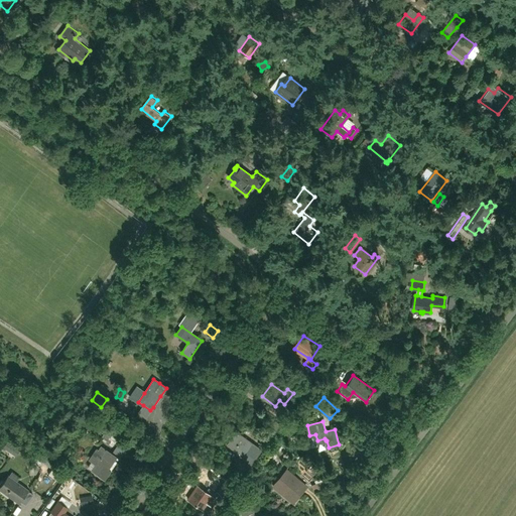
[(262,449),(254,443),(237,431),(229,444),(239,452),(238,454),(252,463),(262,449)]
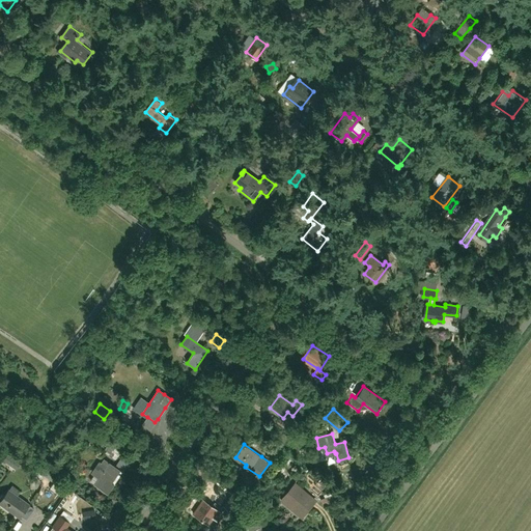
[(113,486),(110,484),(120,470),(110,463),(109,463),(105,459),(102,465),(100,464),(94,471),(96,473),(95,474),(100,477),(95,482),(109,492),(113,486)]
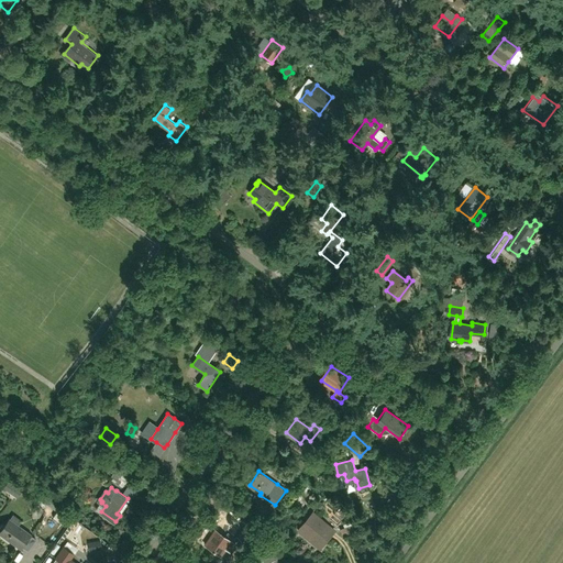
[(403,498),(395,492),(387,501),(395,508),(403,498)]
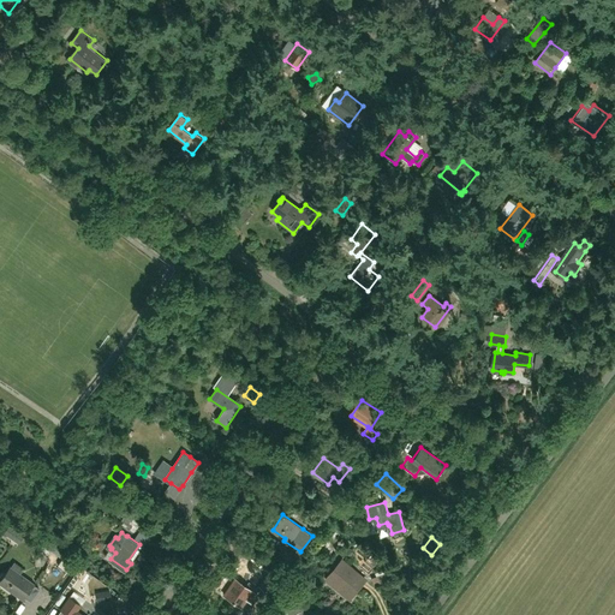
[(332,557),(338,551),(330,543),(323,549),(332,557)]
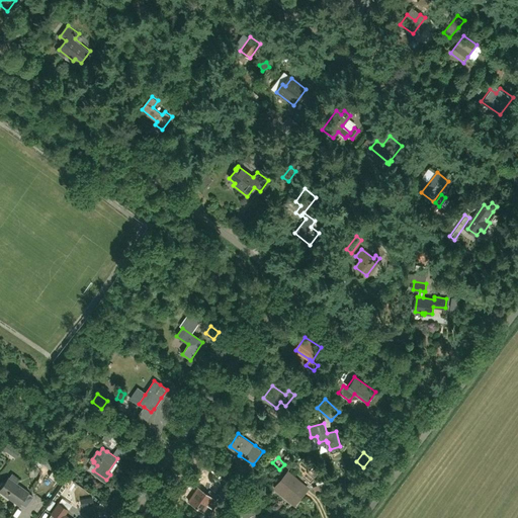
[(255,471),(238,459),(230,472),(247,484),(255,471)]
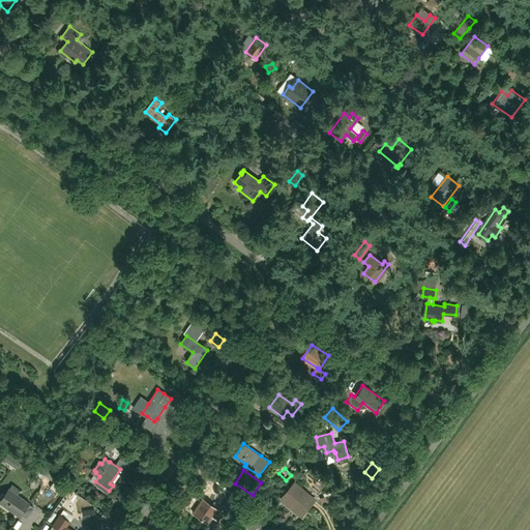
[(314,478),(314,491),(323,491),(324,479),(314,478)]
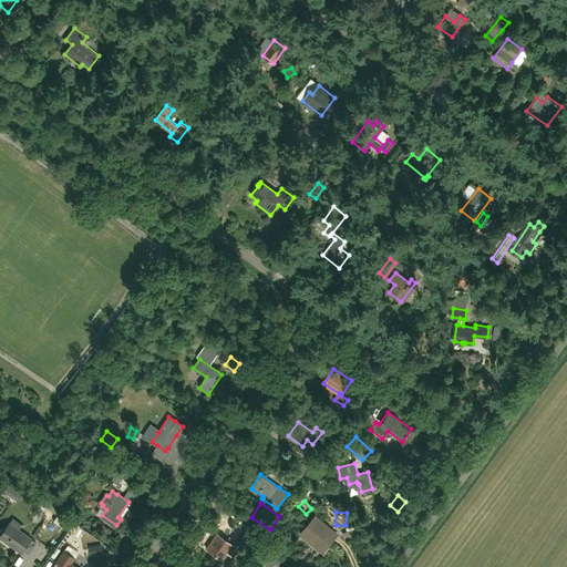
[(322,552),(337,535),(316,516),(301,533),(322,552)]
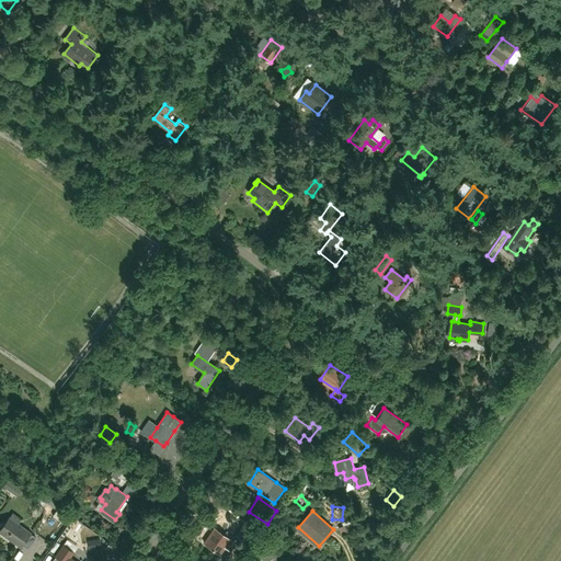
[(27,549),(35,538),(16,525),(21,519),(12,513),(8,519),(0,530),(0,533),(13,541),(14,540),(27,549)]
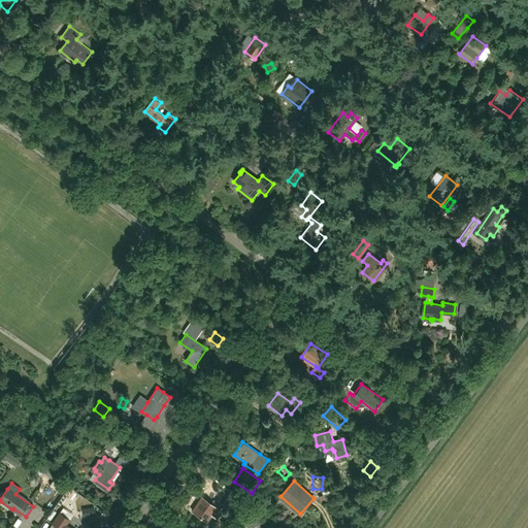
[(229,495),(223,503),(230,510),(237,502),(229,495)]
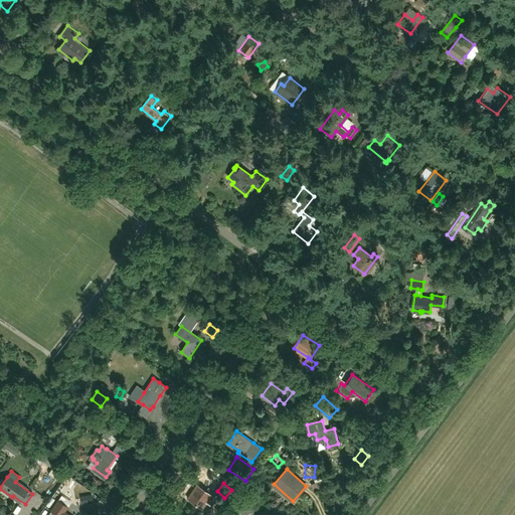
[(196,485),(187,499),(194,504),(195,505),(196,505),(201,509),(206,502),(211,505),(215,498),(196,485)]
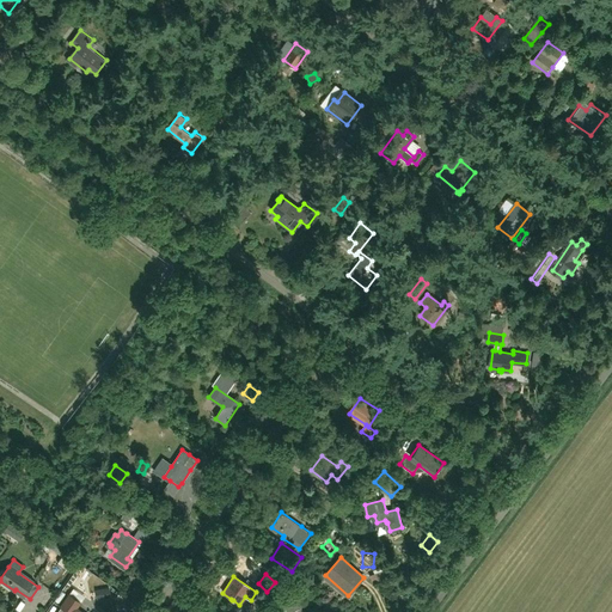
[(80,611),(75,609),(79,603),(69,595),(61,607),(67,611),(80,611)]
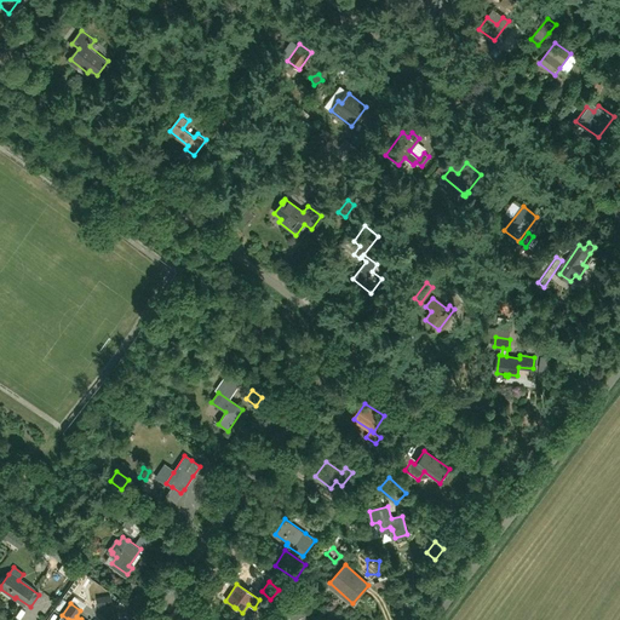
[(308,619),(306,615),(316,610),(314,604),(303,609),(303,608),(290,614),(292,619),(308,619)]
